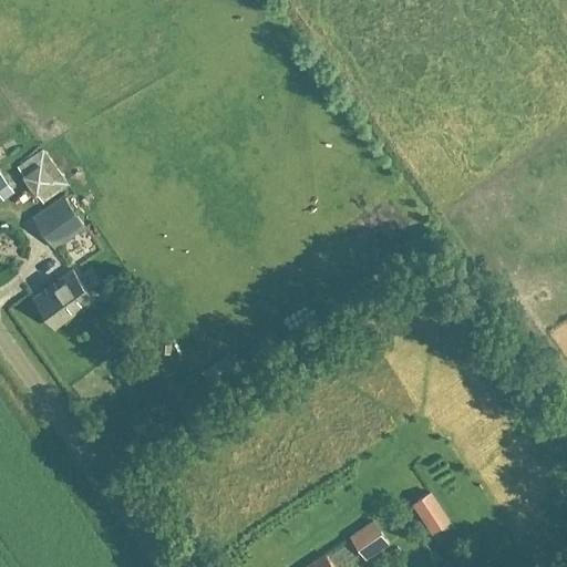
[(44,147),(17,166),(43,204),(70,184),(44,147)]
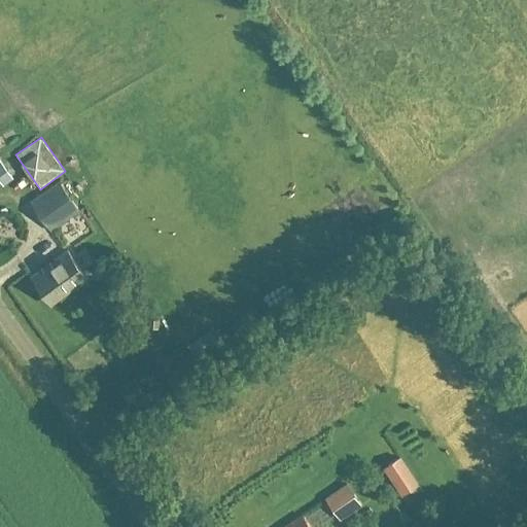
[(0,186),(11,179),(0,163),(0,186)]
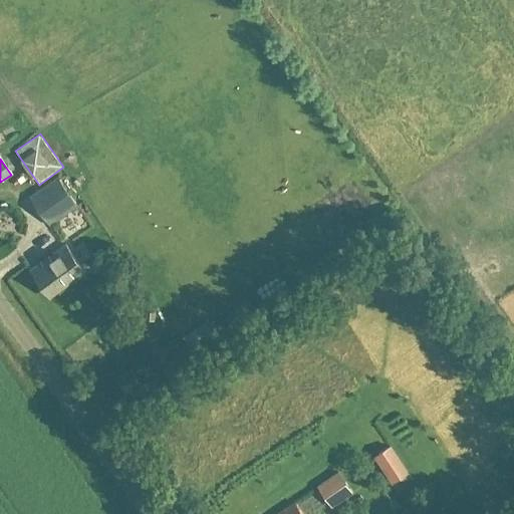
[(56,180),(29,200),(48,227),(76,208),(56,180)]
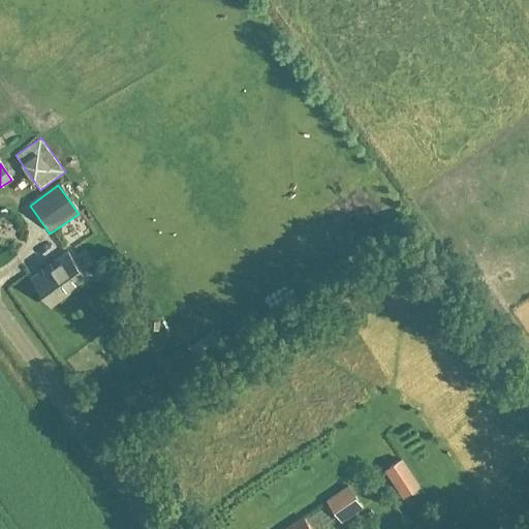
[(53,308),(89,282),(68,254),(32,281),(53,308)]
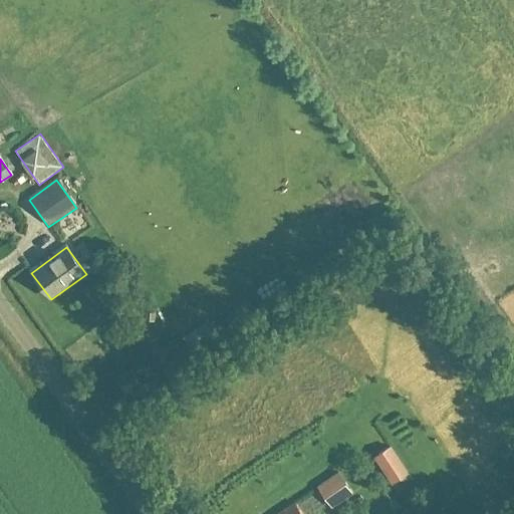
[(392,483),(407,473),(389,446),(373,456),(392,483)]
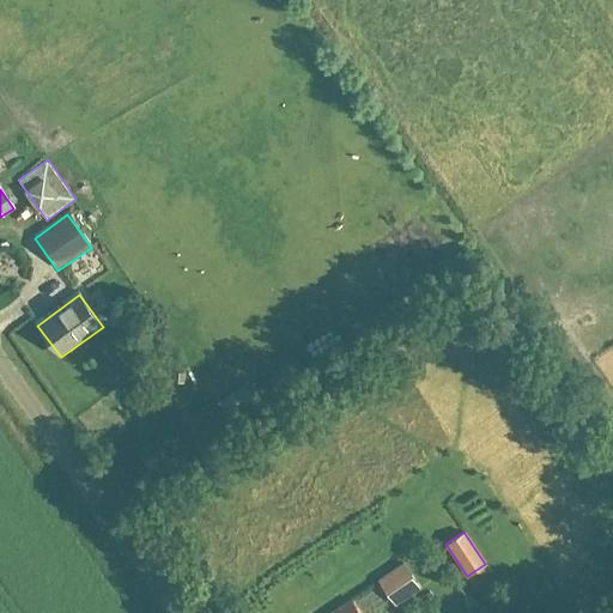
[(419,589),(411,577),(402,565),(378,581),(395,606),(419,589)]
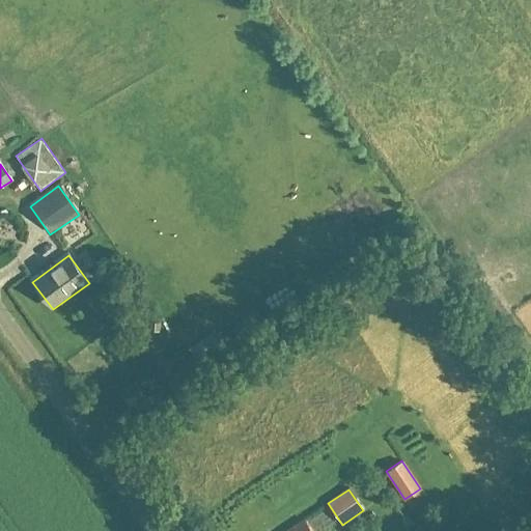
[(311,530),(304,519),(285,530),(311,530)]
